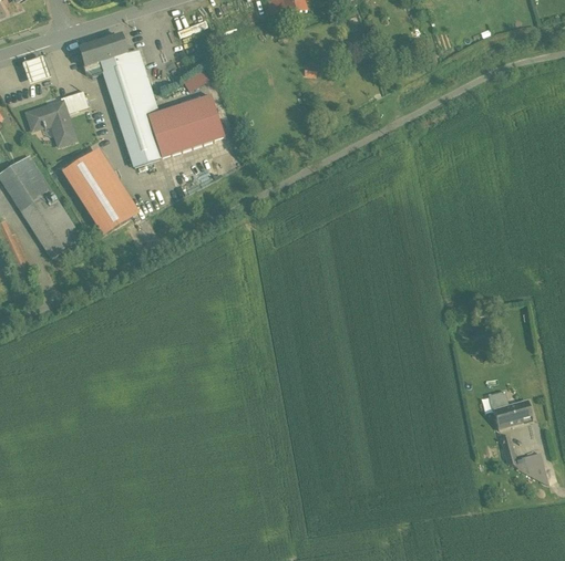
[(269,0),(274,10),(281,7),(279,0),(269,0)]
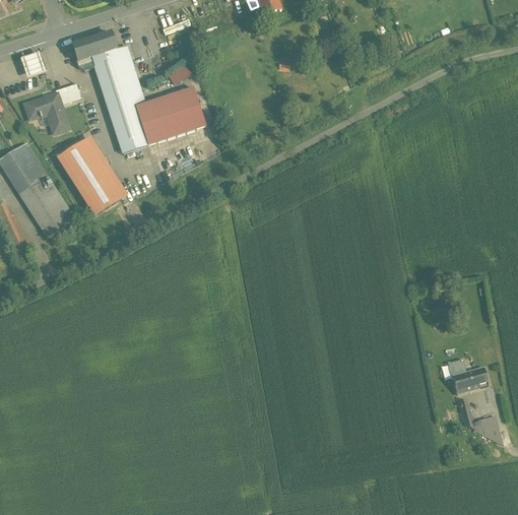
[(256,0),(258,6),(260,11),(261,14),(279,8),(276,0),(256,0)]
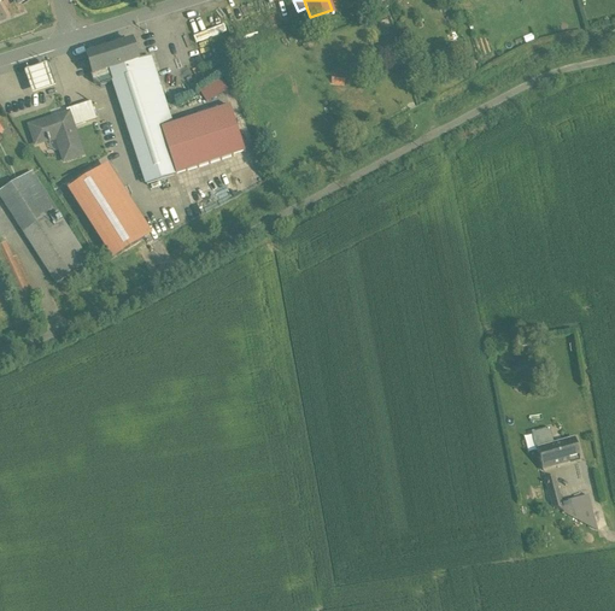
[(249,12),(228,18),(232,31),(250,25),(246,13),(249,13),(249,12)]
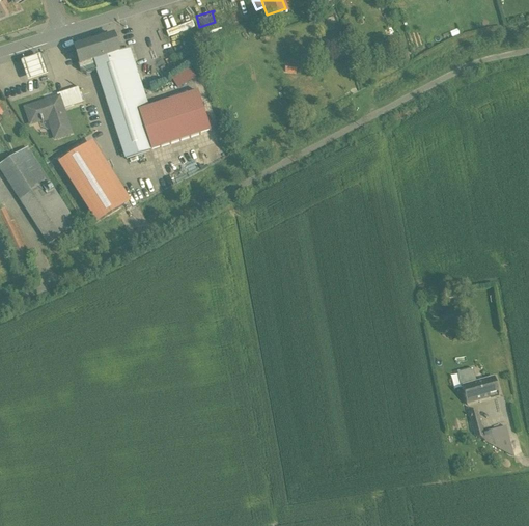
[(230,15),(217,19),(219,24),(232,21),(230,15)]
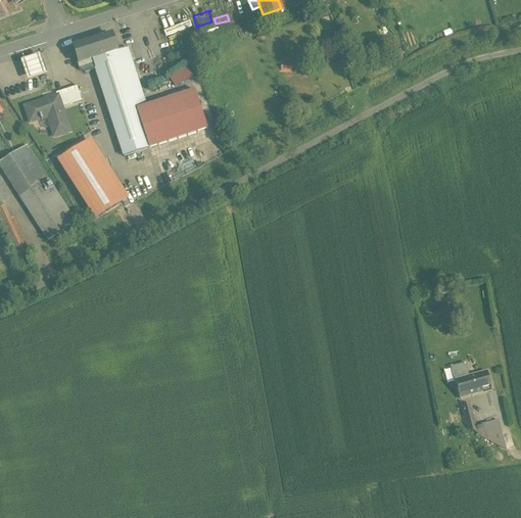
[(110,31),(73,44),(78,59),(91,55),(106,104),(131,96),(110,31)]
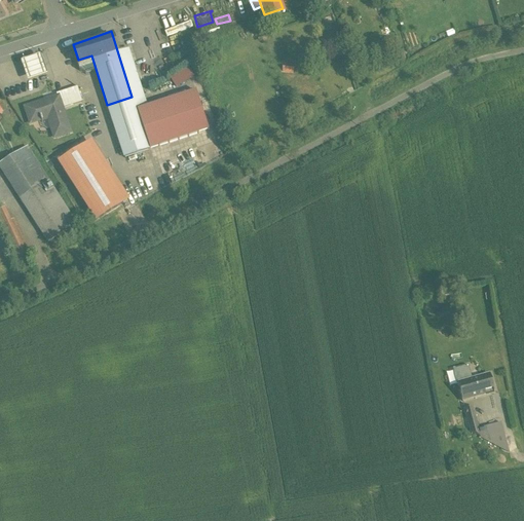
[(134,46),(124,49),(131,66),(145,61),(140,45),(139,45),(134,46)]
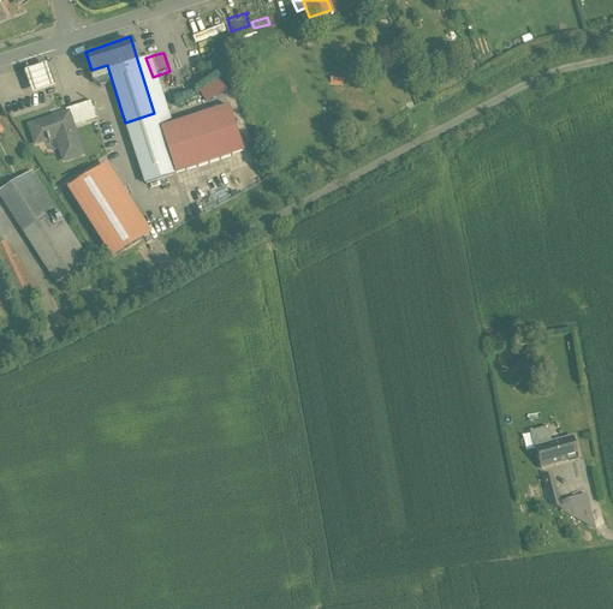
[(89,97),(73,102),(77,115),(84,114),(84,118),(94,114),(89,97)]
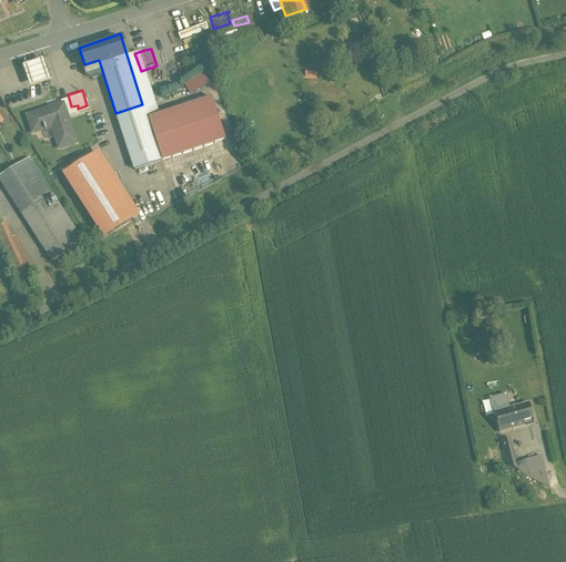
[(60,101),(26,112),(31,129),(42,125),(43,128),(44,128),(43,125),(52,122),(57,134),(53,135),(57,144),(74,139),(66,112),(78,109),(78,105),(71,106),(68,94),(59,96),(60,101)]
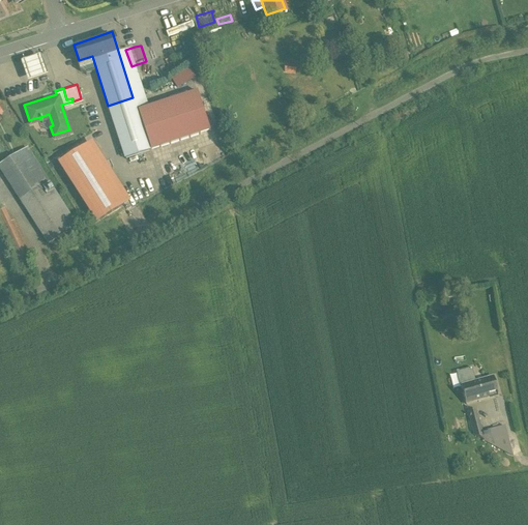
[(196,88),(136,107),(149,147),(209,127),(196,88)]
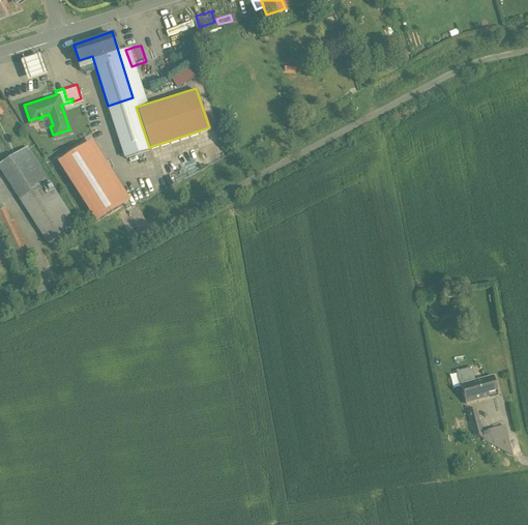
[(133,97),(108,106),(124,154),(149,147),(136,107),(133,97)]
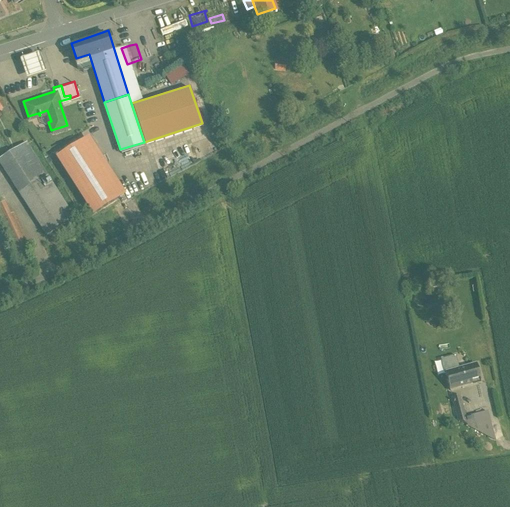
[(123,191),(87,134),(55,154),(91,211),(123,191)]
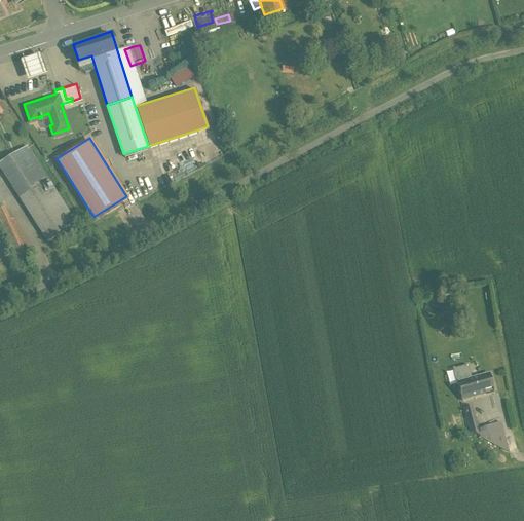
[(52,185),(26,144),(0,159),(0,165),(24,203),(52,185)]
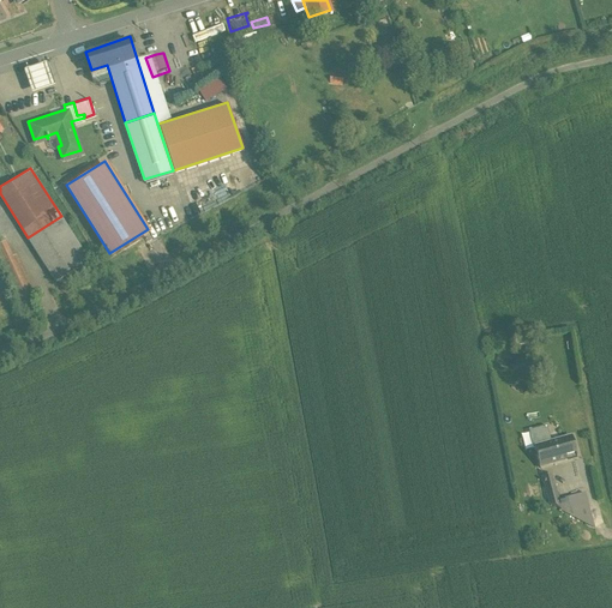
[(61,216),(28,238),(54,277),(87,257),(61,216)]
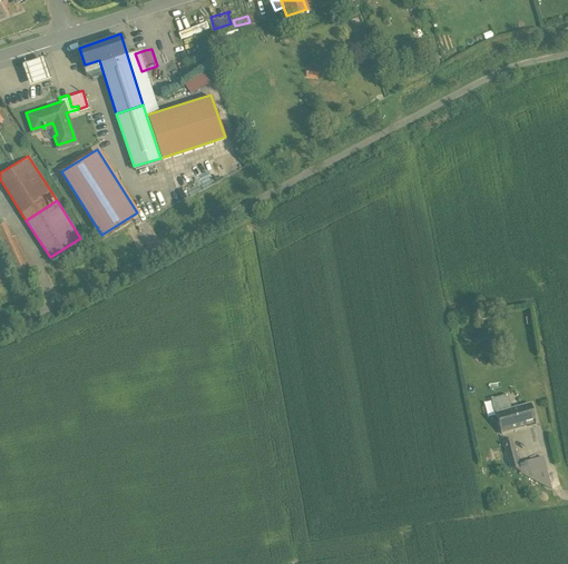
[(30,273),(12,234),(10,235),(3,221),(0,223),(0,247),(15,279),(30,273)]
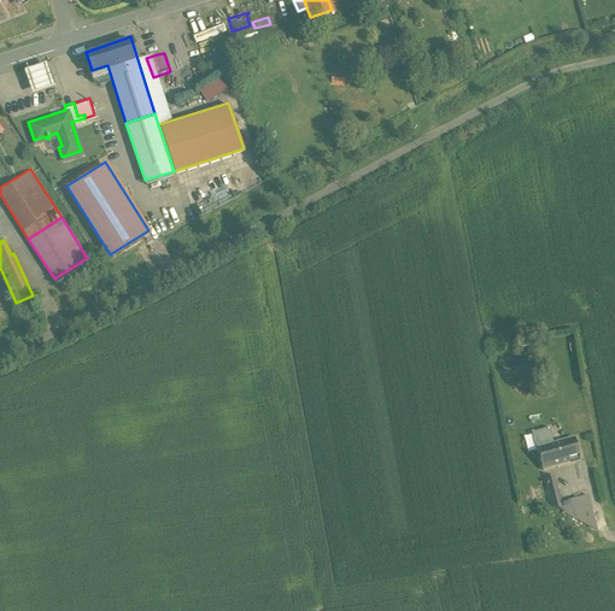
[(548,423),(529,428),(529,429),(531,428),(536,445),(552,440),(548,423)]
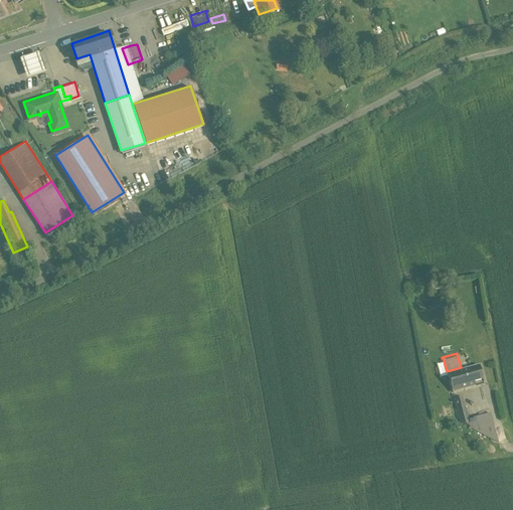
[(461,367),(447,371),(451,387),(482,378),(478,362),(461,367)]
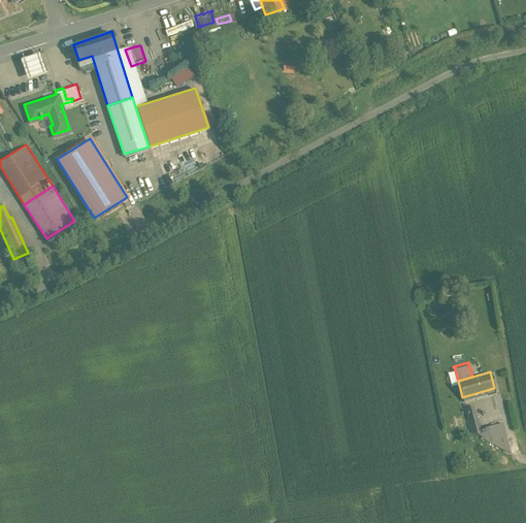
[(472,402),(464,405),(470,428),(479,425),(472,402)]
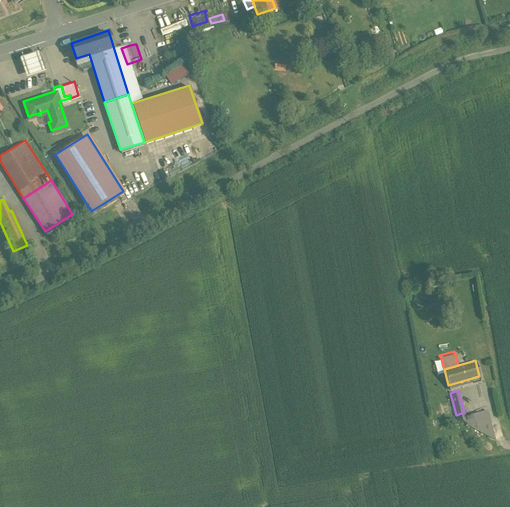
[(486,407),(464,412),(456,415),(494,435),(486,407)]
